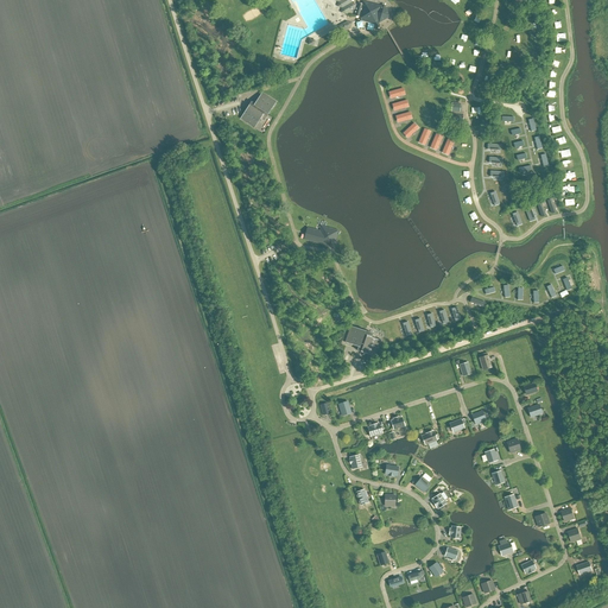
[(334,0),(334,1),(339,2),(337,7),(342,8),(341,13),(347,14),(355,10),(356,5),(352,4),(352,0),(334,0)]
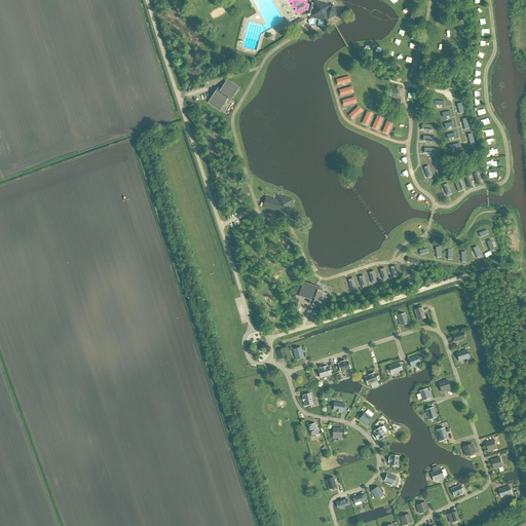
[(332,5),(329,6),(328,5),(316,2),(312,4),(309,3),(306,14),(310,15),(312,19),(322,22),(326,19),(328,22),(338,15),(332,5)]
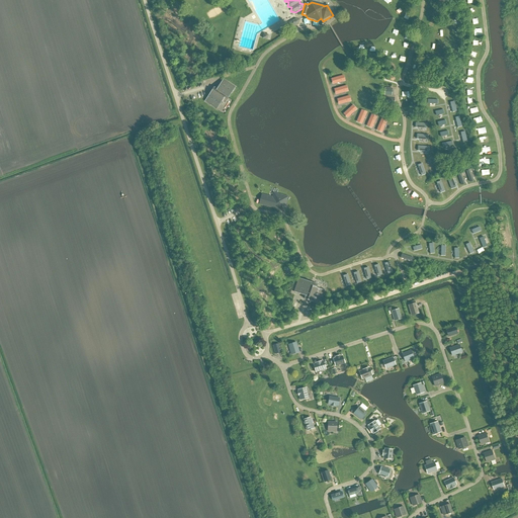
[(290,28),(297,24),(298,20),(294,19),(287,23),(286,27),(290,28)]
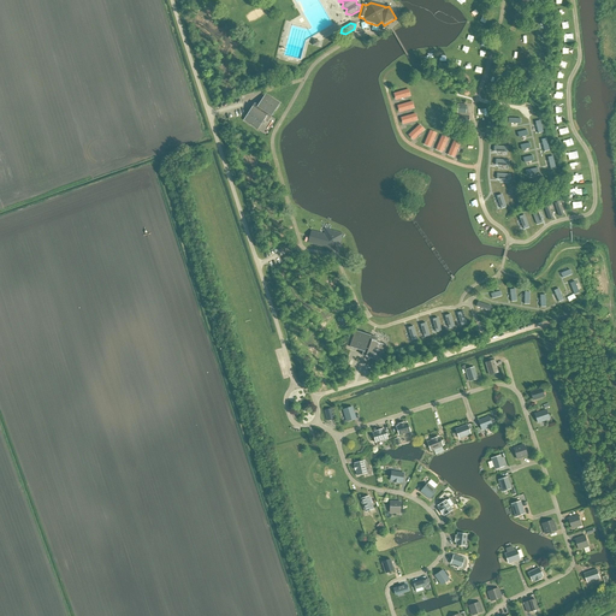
[(394,94),(396,101),(410,96),(408,89),(394,94)]
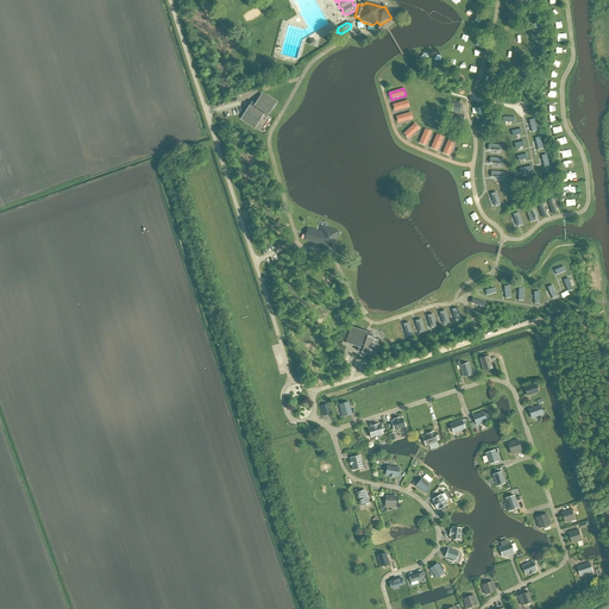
[(263,121),(276,102),(262,93),(253,105),(251,102),(249,106),(244,113),(240,119),(255,129),(261,120),(263,121)]
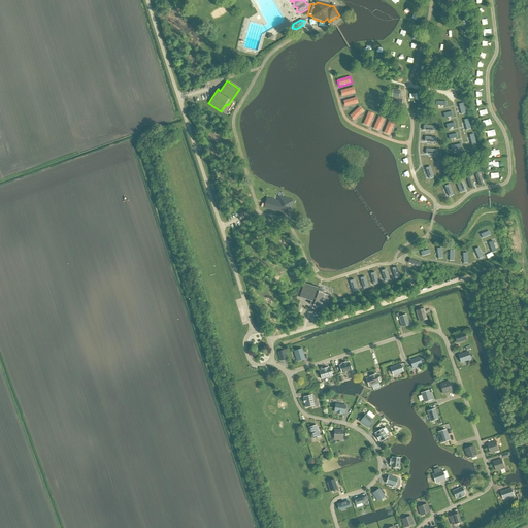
[(340,91),(342,97),(355,93),(353,87),(340,91)]
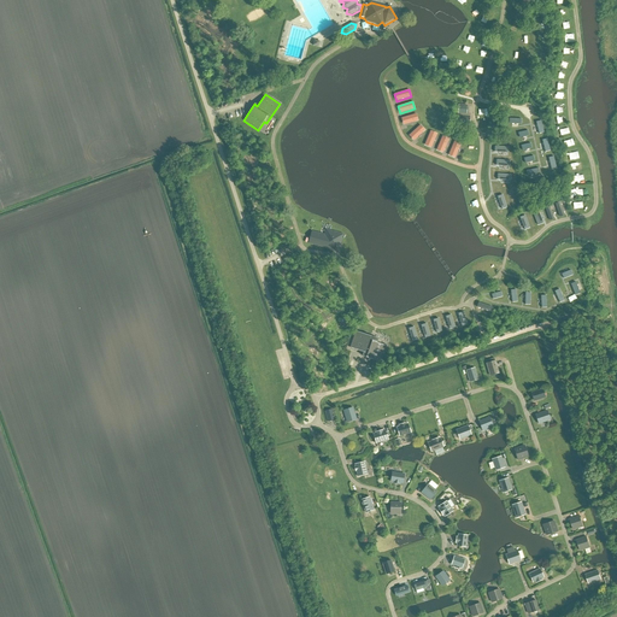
[(458,124),(469,125),(470,116),(466,115),(468,105),(459,105),(458,124)]
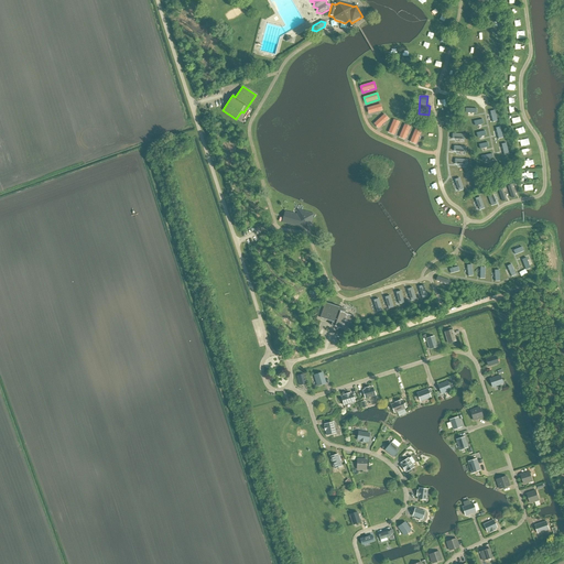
[(367,108),(369,115),(382,110),(380,104),(367,108)]
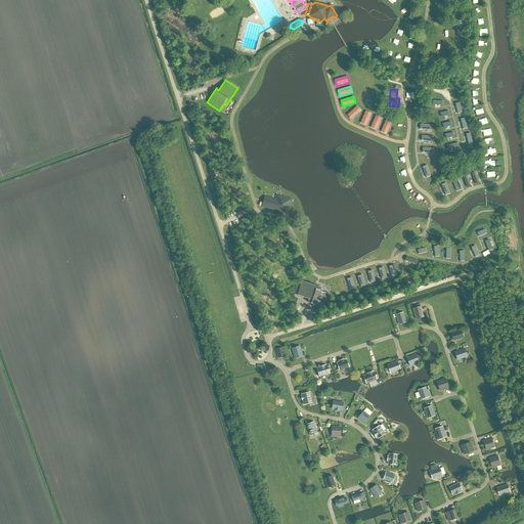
[(347,115),(351,120),(361,111),(357,106),(347,115)]
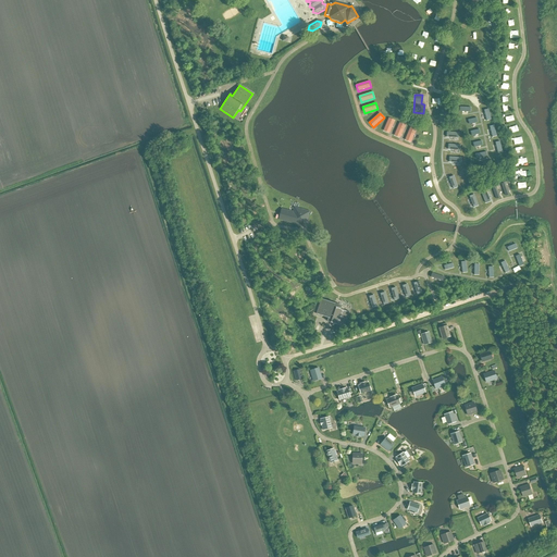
[(383,131),(390,134),(395,121),(388,119),(383,131)]
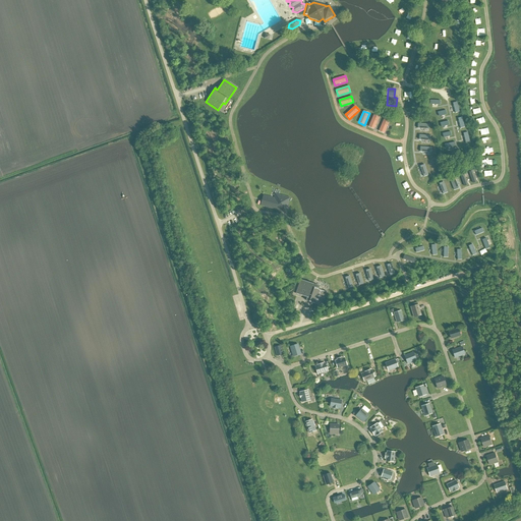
[(368,126),(374,129),(380,117),(373,115),(368,126)]
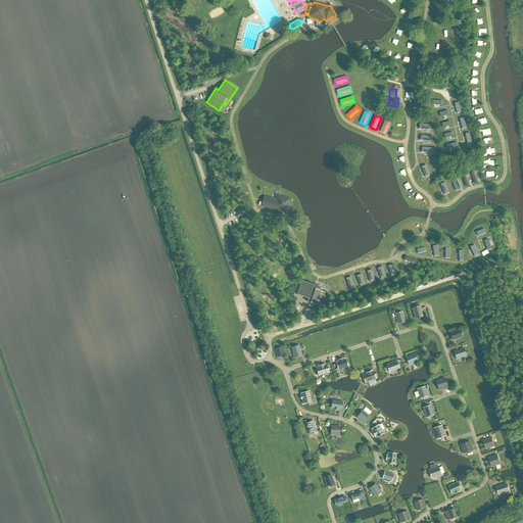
[(380,132),(386,134),(391,122),(385,120),(380,132)]
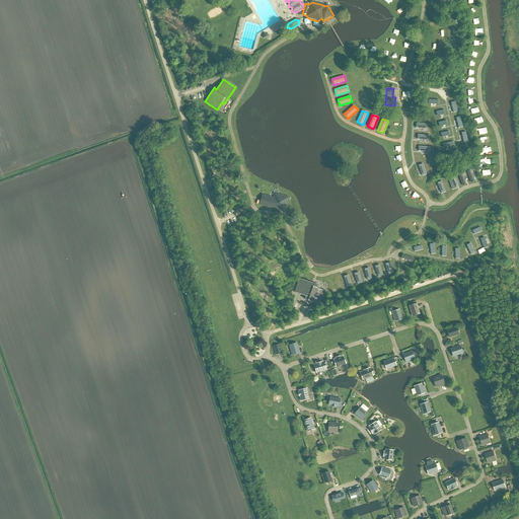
[(418,166),(422,176),(427,174),(423,164),(418,166)]
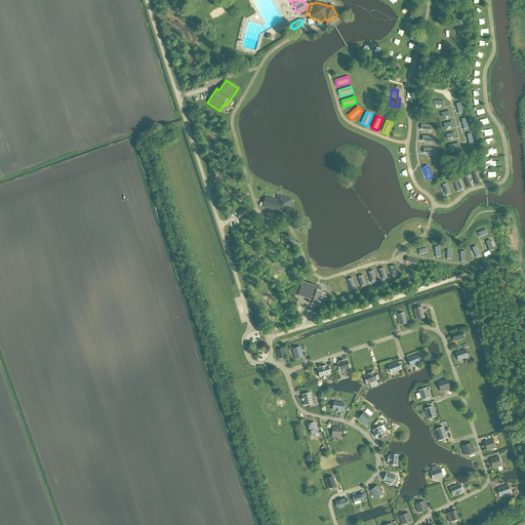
[(458,179),(453,182),(457,192),(462,191),(458,179)]
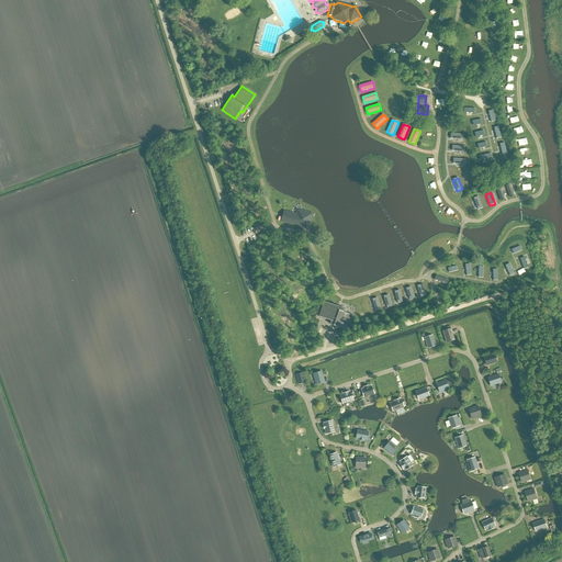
[(479,197),(473,199),(478,210),(483,209),(479,197)]
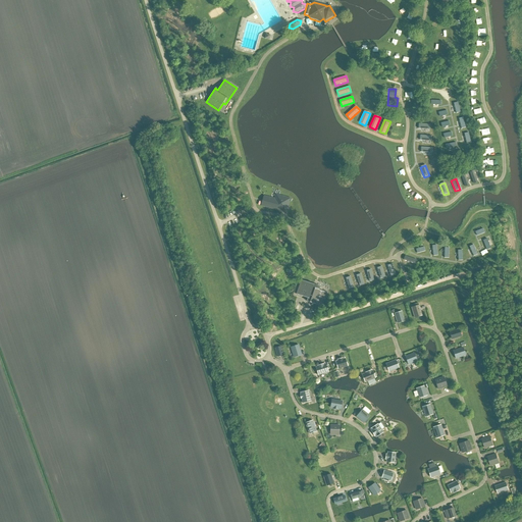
[(285,213),(290,198),(275,194),(274,199),(263,196),(260,206),(285,213)]
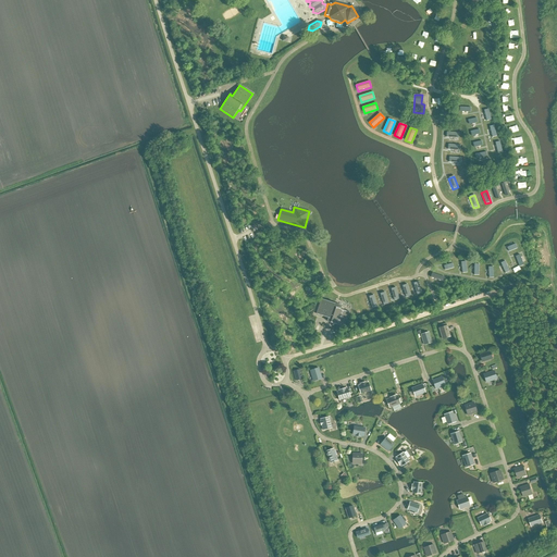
[(437,249),(449,248),(448,235),(436,236),(437,249)]
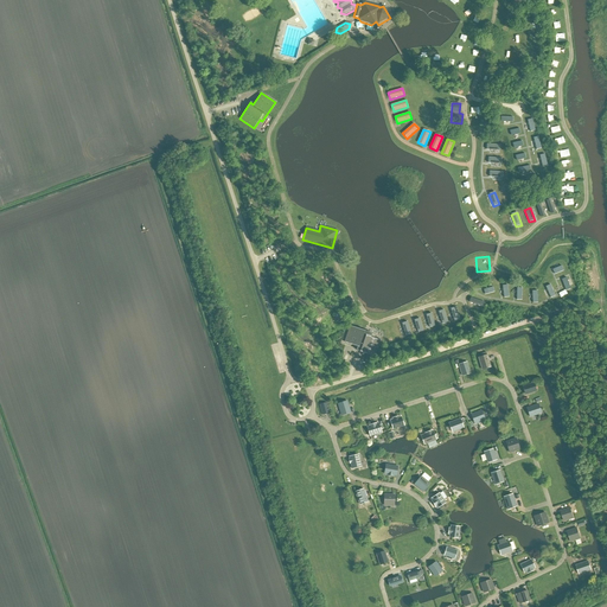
[(550,285),(545,287),(547,289),(548,293),(550,298),(555,295),(554,292),(551,288),(550,285)]
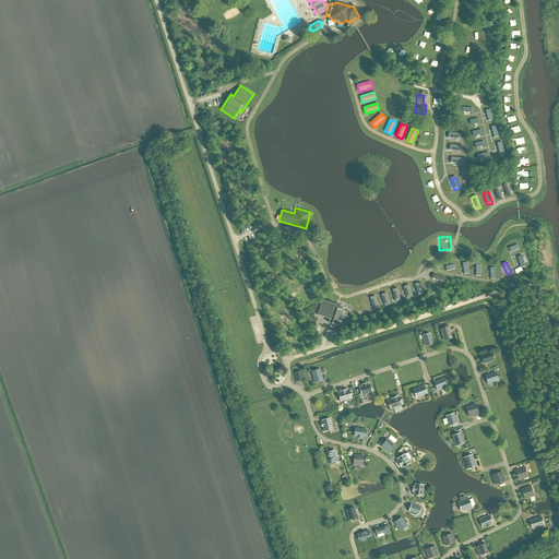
[(433,274),(432,278),(444,283),(447,278),(440,276),(433,274)]
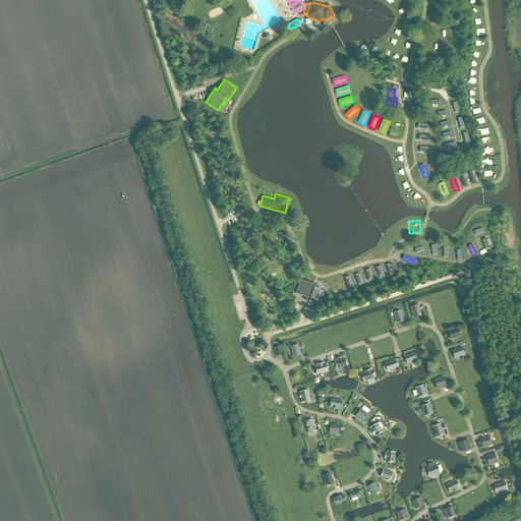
[(321,306),(326,292),(317,289),(319,286),(299,280),(294,293),(306,297),(305,300),(308,301),(308,302),(321,306)]
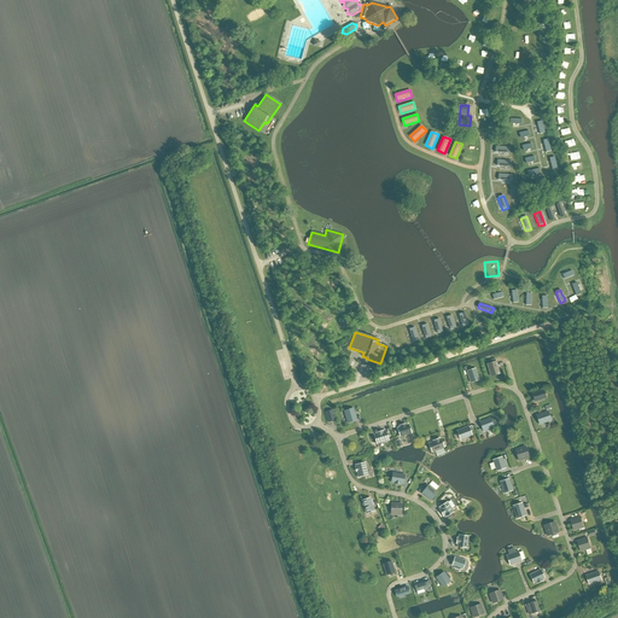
[(487,365),(490,377),(499,374),(495,361),(490,363),(487,365)]
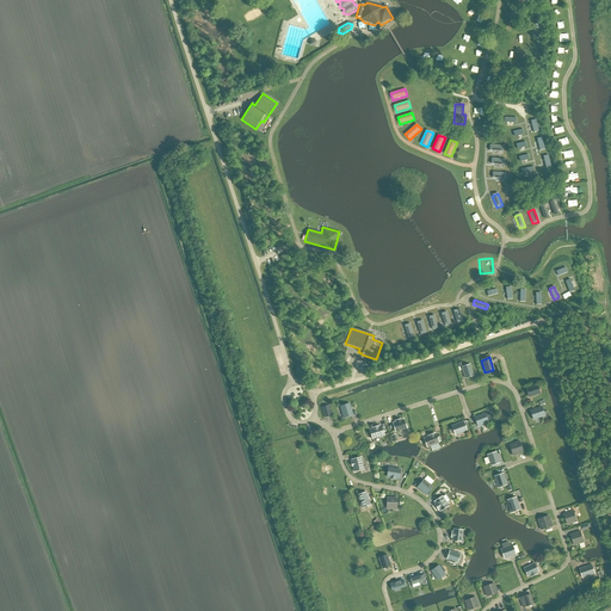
[(464,378),(473,376),(469,365),(461,368),(464,378)]
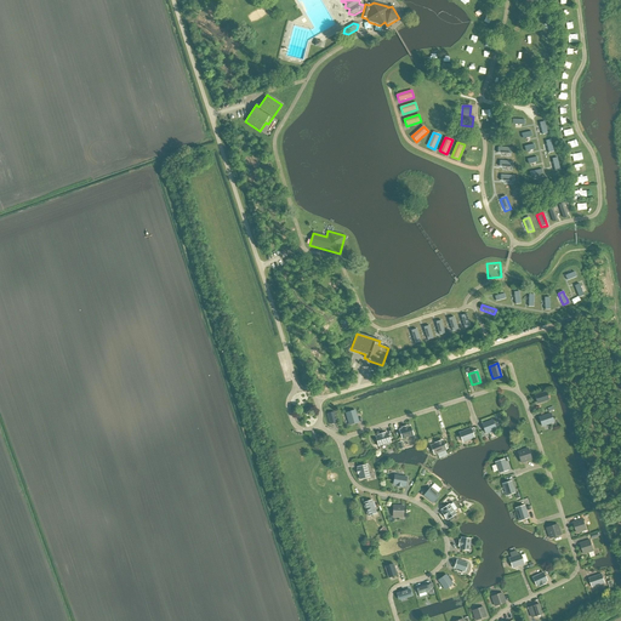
[(546,392),(534,396),(536,404),(550,400),(546,392)]
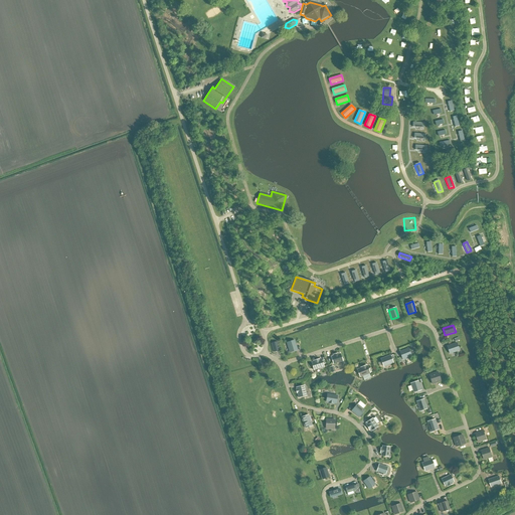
[(287,343),(290,353),(298,350),(295,340),(287,343)]
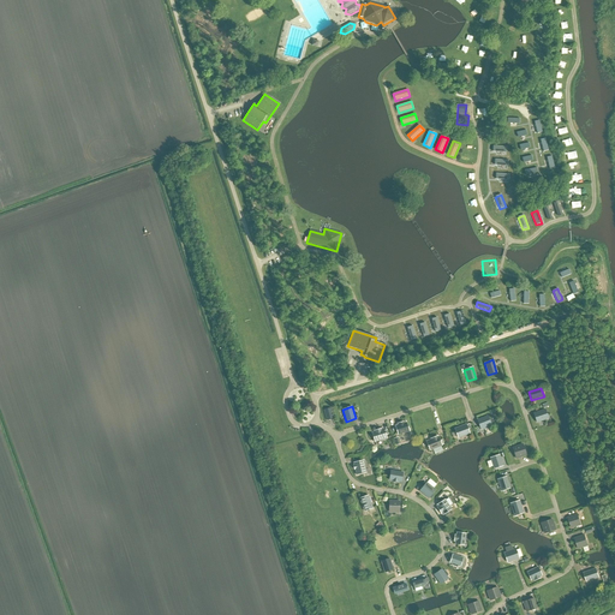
[(323,410),(326,421),(333,418),(330,408),(323,410)]
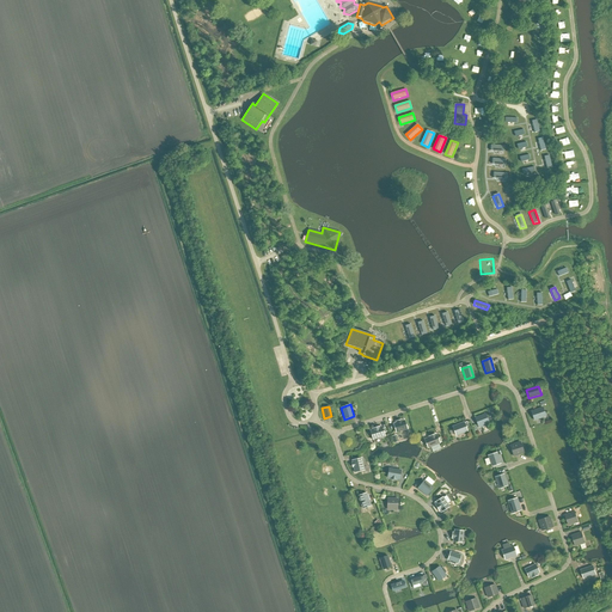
[(543,407),(531,411),(534,421),(546,417),(543,407)]
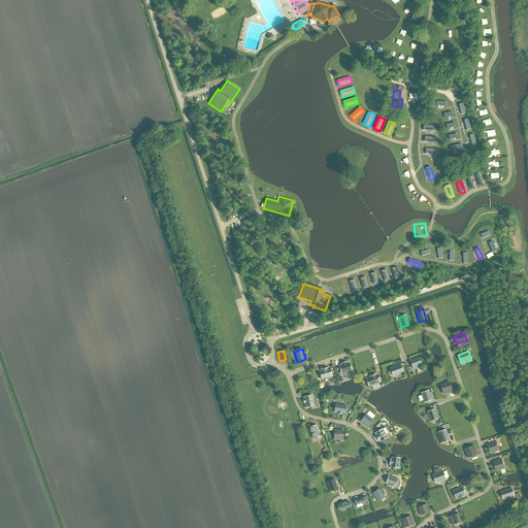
[(419,357),(409,361),(413,369),(423,365),(419,357)]
